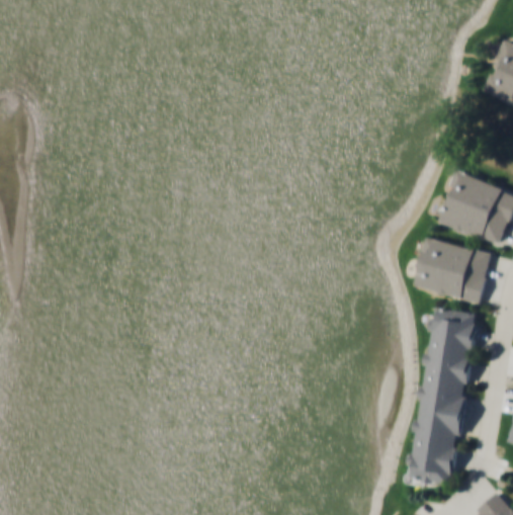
[(480,94),(512,106),(512,45),(502,40),(480,94)]
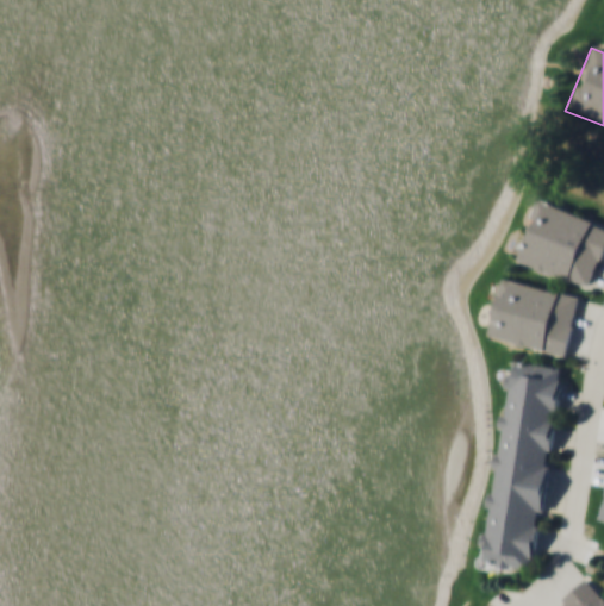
[(603,241),(603,224),(531,200),(510,263),(587,289),(603,241)]
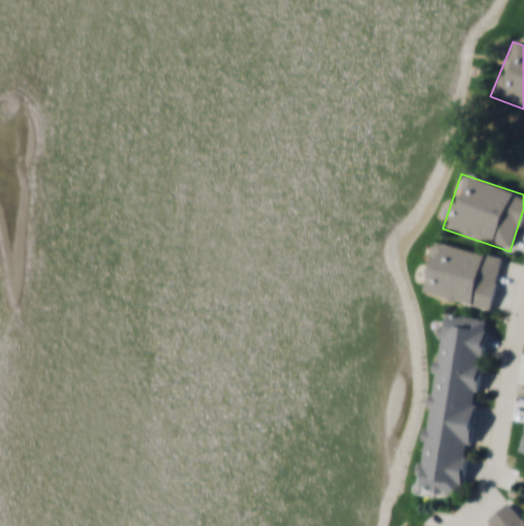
[(500,258),(432,243),(420,294),(488,310),(500,258)]
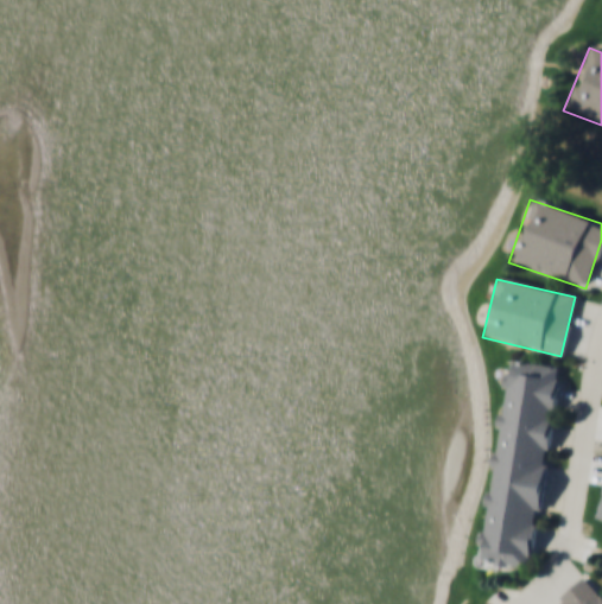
[(528,570),(556,368),(504,361),(476,563),(528,570)]
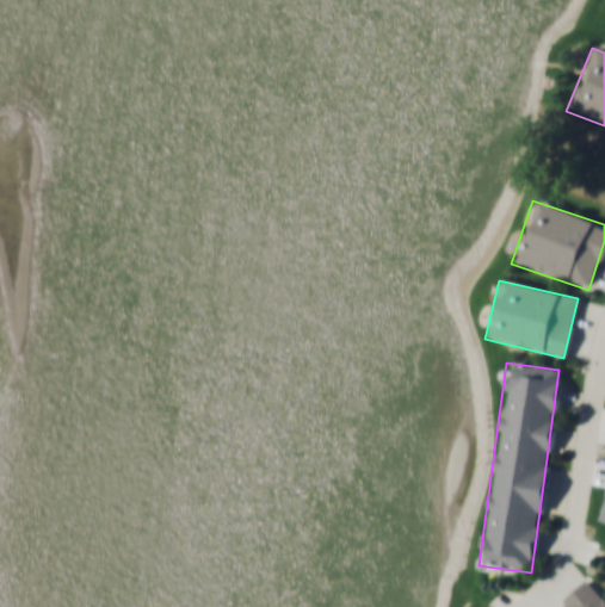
[(604,606),(604,602),(586,582),(557,606),(604,606)]
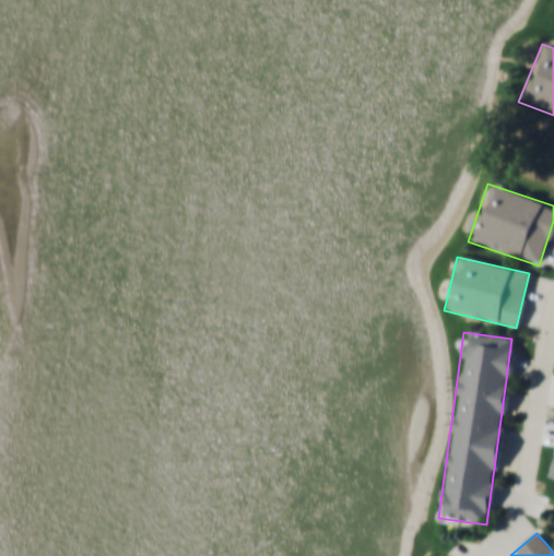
All buildings are outlined.
